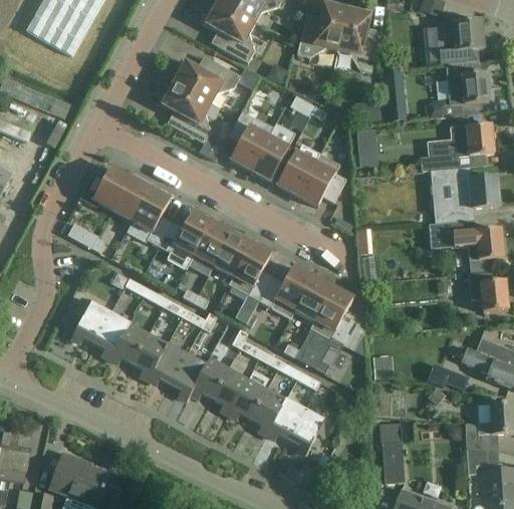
[(42,0),(25,30),(70,55),(101,0),(42,0)]
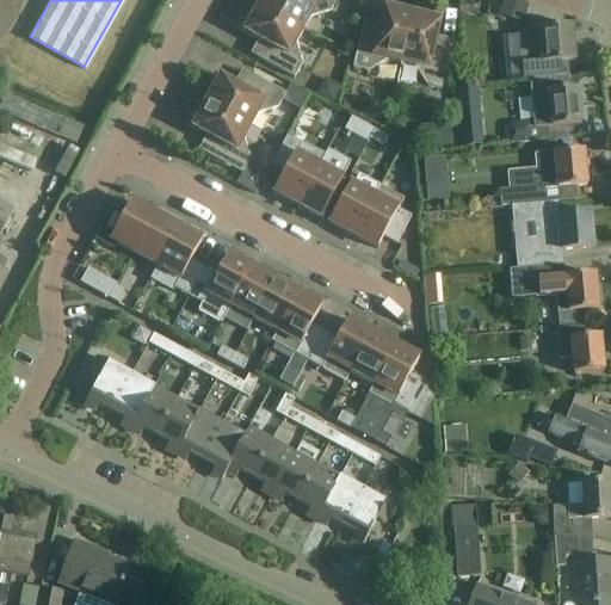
[(259,0),(258,2),(302,26),(309,14),(331,7),(334,0),(259,0)]
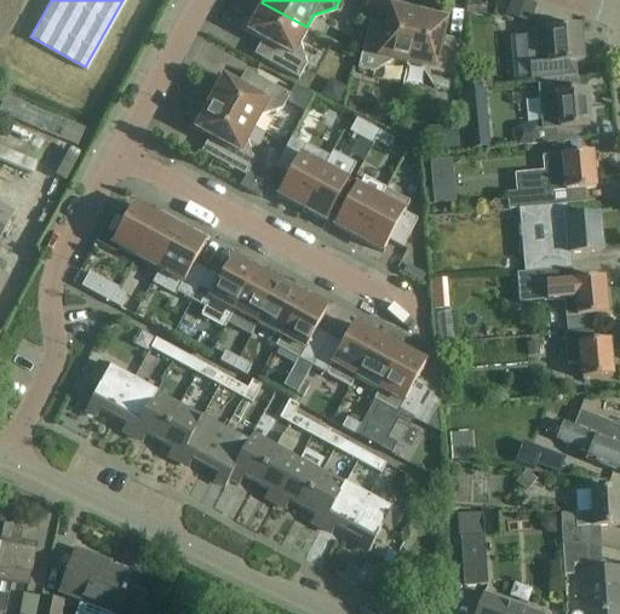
[(407,61),(418,11),(406,7),(407,3),(396,0),(390,0),(384,28),(367,24),(357,66),(373,69),(392,57),(407,61)]
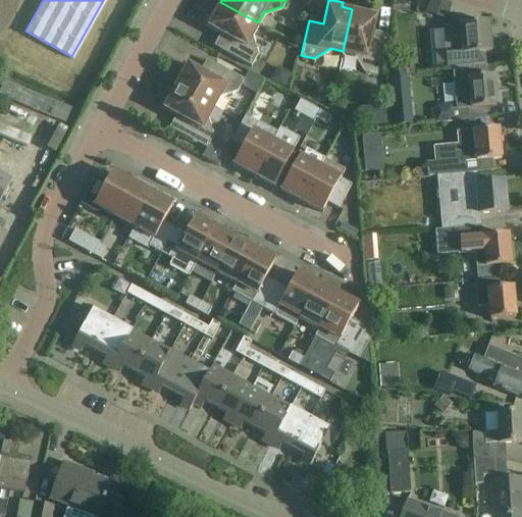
[(449,15),(454,0),(430,0),(428,8),(449,15)]
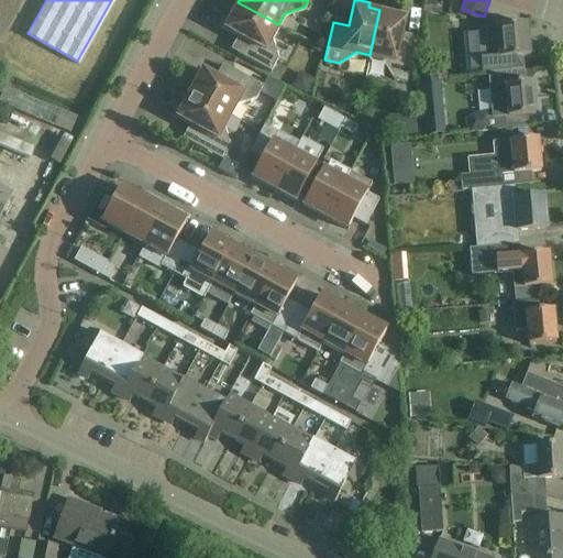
[(273,36),(278,24),(238,2),(232,12),(229,10),(221,24),(244,36),(238,50),(272,68),(278,56),(273,36)]
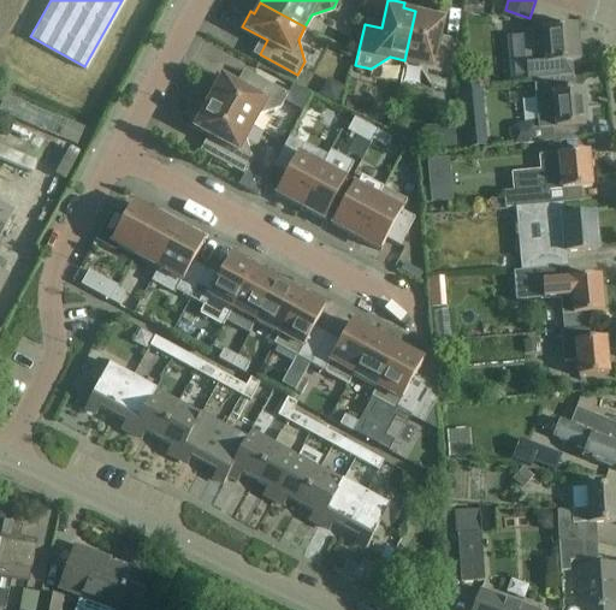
[(415,11),(404,60),(418,64),(430,82),(445,86),(455,45),(438,41),(445,12),(428,9),(427,13),(415,11)]
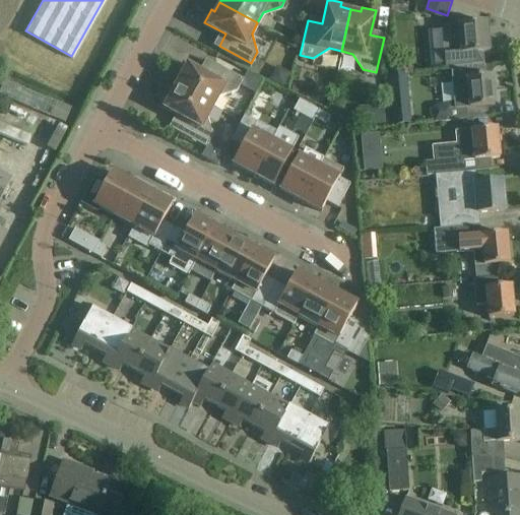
[(450,51),(444,51),(445,65),(451,65),(453,65),(473,63),(482,62),(481,49),(490,49),(490,48),(489,48),(486,19),(488,19),(488,18),(448,21),(450,51)]
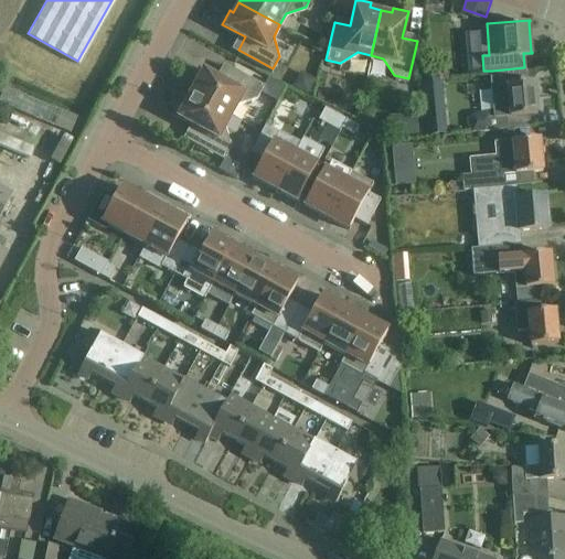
[(190,90),(232,114),(238,101),(257,96),(264,83),(231,64),(223,78),(200,65),(192,79),(195,82),(190,90)]
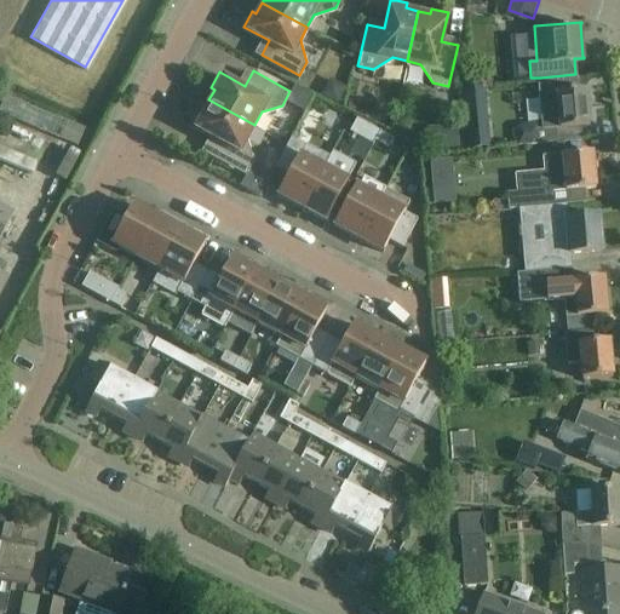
[(521,122),(516,125),(517,142),(528,142),(557,138),(556,126),(560,125),(566,125),(590,122),(586,86),(578,87),(577,87),(575,74),(564,75),(540,78),(538,78),(539,92),(543,120),(521,122)]
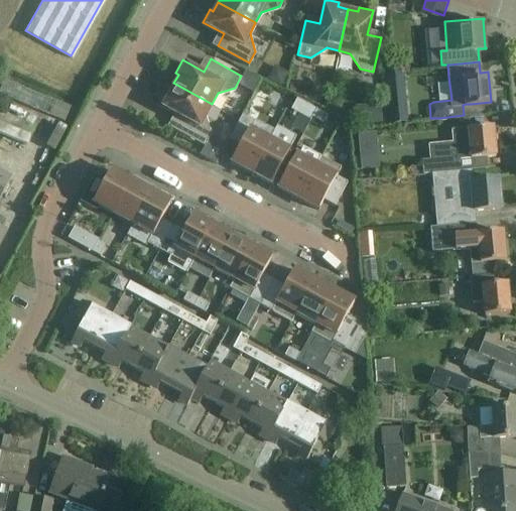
[(206,114),(212,104),(173,83),(169,92),(165,90),(158,103),(180,115),(173,127),(205,143),(211,132),(206,114)]
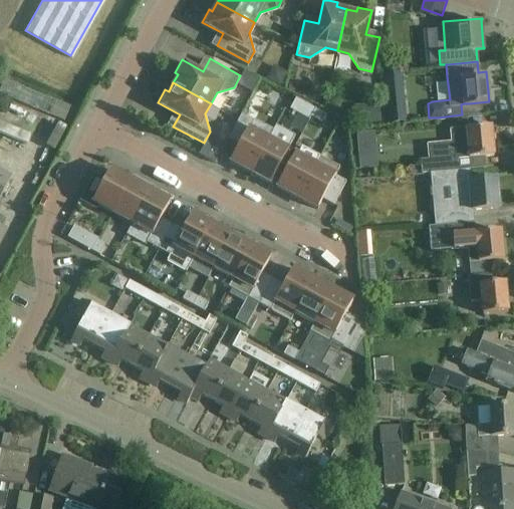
[(296,95),(290,106),(309,116),(310,113),(314,105),(296,95)]
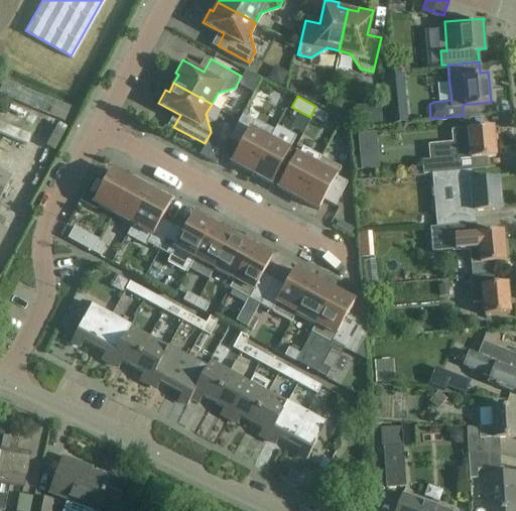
[(315,106),(311,114),(320,119),(325,111),(315,106)]
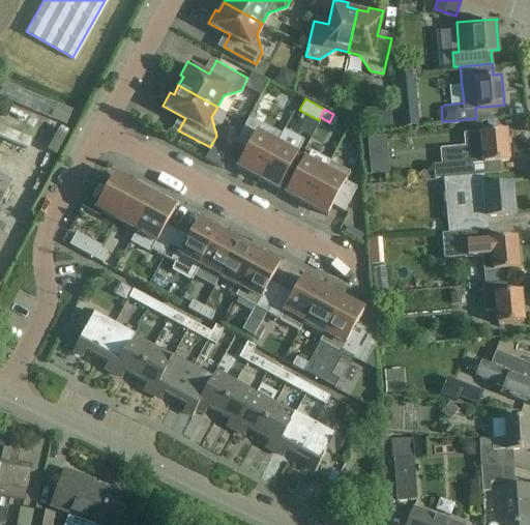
[(258,175),(276,141),(272,139),(257,130),(261,122),(248,116),(235,140),(246,146),(238,162),(237,162),(236,164),(253,172),(258,175)]
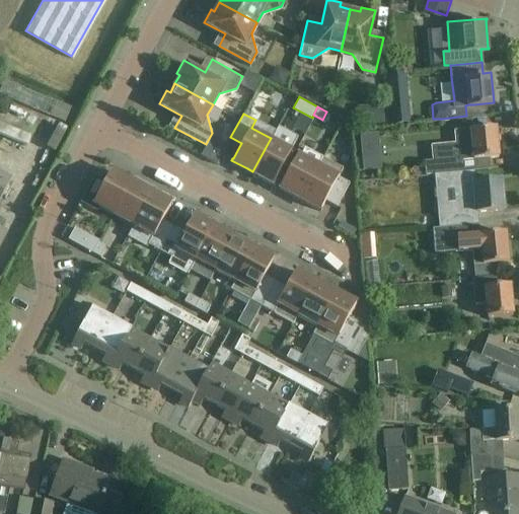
[(274,180),(290,150),(291,151),(292,149),(290,148),(298,134),(279,124),(271,138),(252,171),(258,174),(274,182),(275,181),(274,180)]
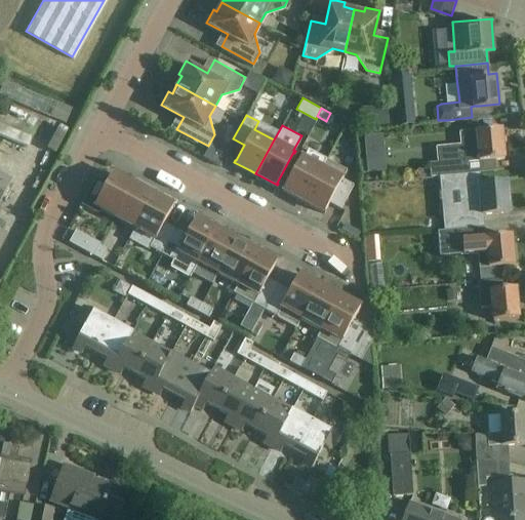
[(501,126),(481,128),(462,130),(463,144),(438,146),(439,161),(430,162),(431,174),(468,171),(467,160),(505,157),(501,126)]
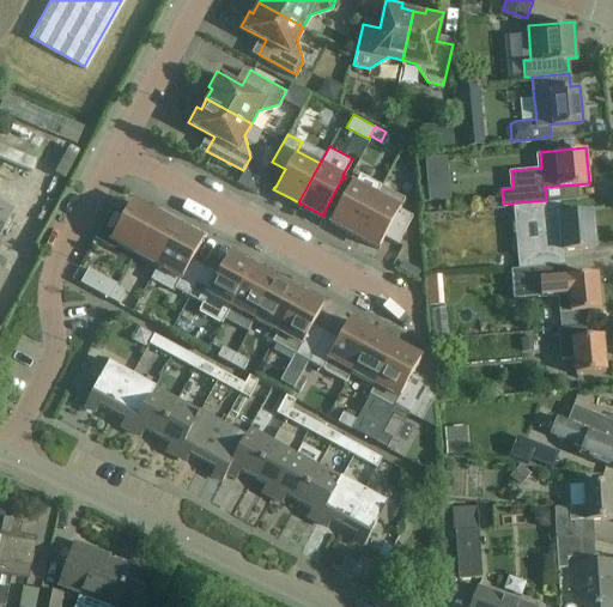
[(254,165),(243,183),(256,190),(258,190),(267,171),(254,165)]
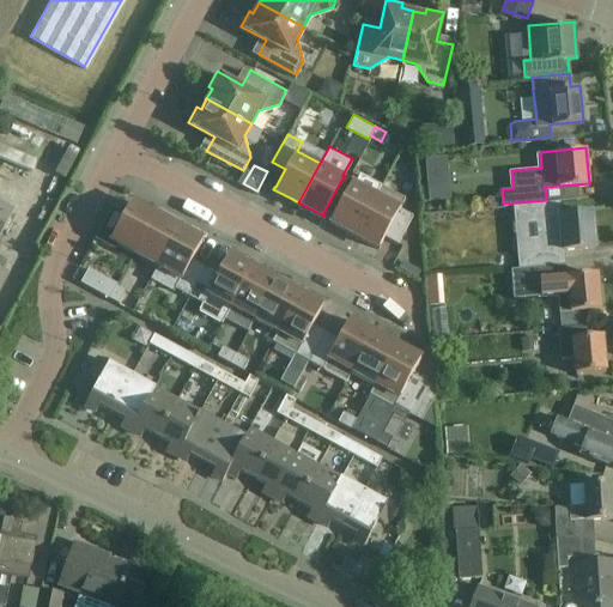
[(331,217),(329,219),(347,229),(354,232),(376,193),(381,183),(359,171),(353,181),(351,180),(350,181),(351,182),(331,218),(331,217)]
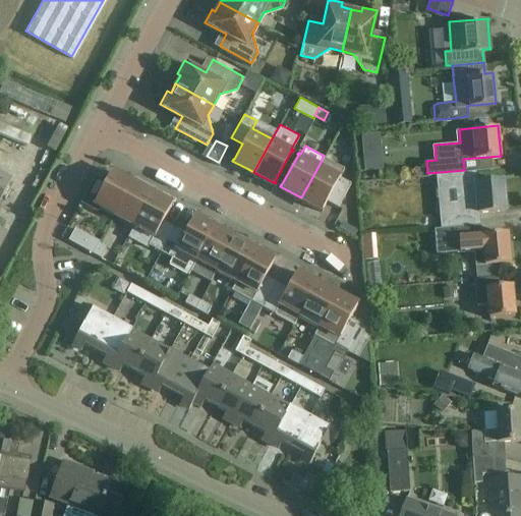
[(375,155),(363,156),(364,169),(378,167),(375,155)]
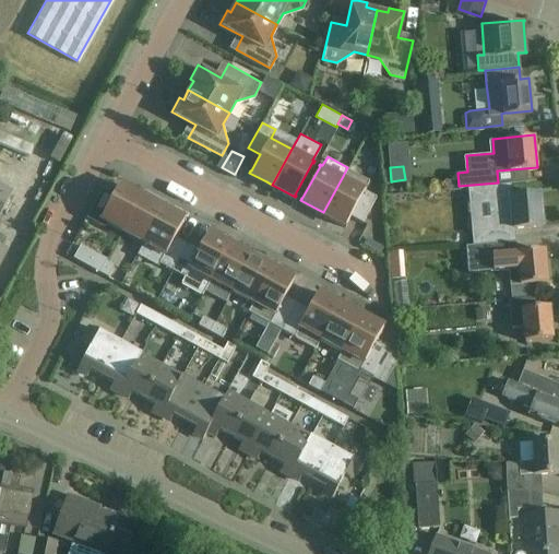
[(343,176),(323,212),(329,215),(346,224),(346,223),(351,214),(363,221),(377,195),(365,188),(369,178),(347,167),(343,176)]
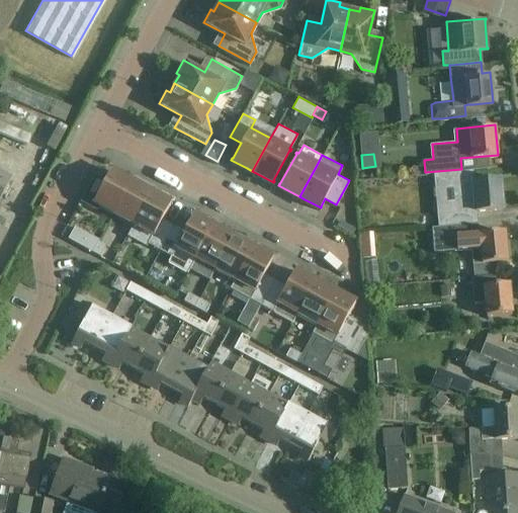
[(0,195),(12,174),(0,168),(0,195)]
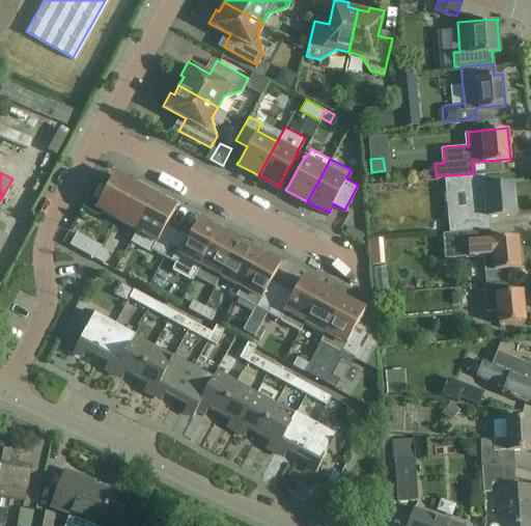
[(96,175),(82,204),(93,211),(95,205),(116,217),(135,183),(120,175),(114,172),(111,176),(107,174),(104,180),(96,175)]
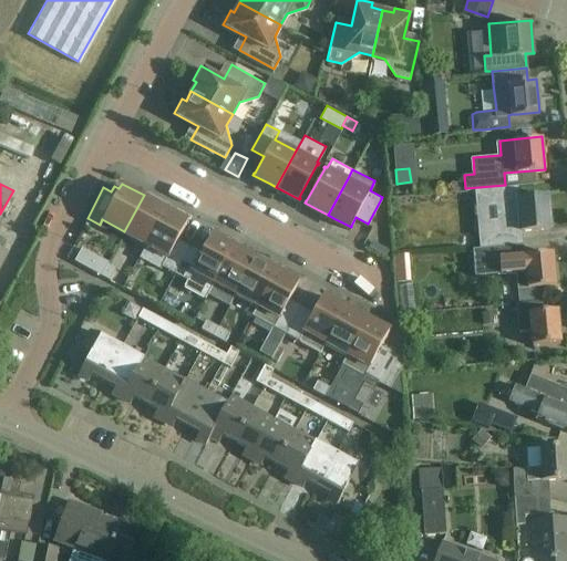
[(549,227),(547,194),(516,196),(517,211),(474,216),(475,232),(467,232),(468,246),(476,245),(508,242),(507,230),(549,227)]
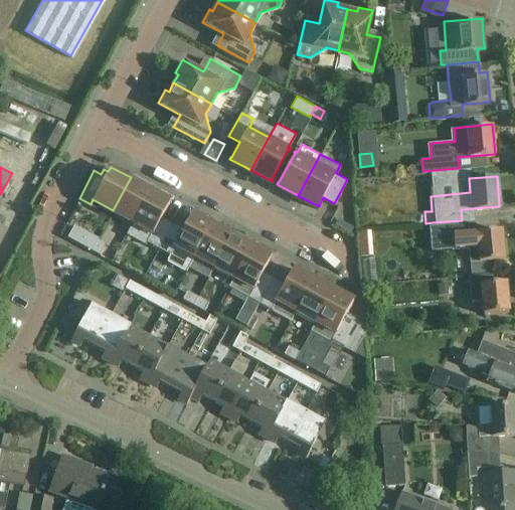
[(132,221),(150,188),(145,185),(131,177),(113,210),(132,221)]
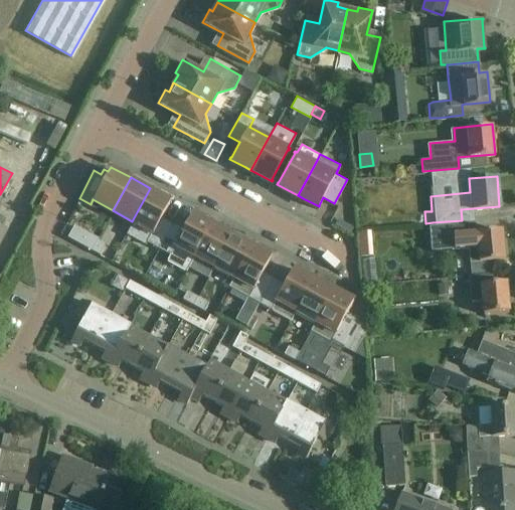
[(157,249),(159,246),(172,222),(172,221),(161,216),(170,200),(170,201),(171,199),(156,191),(150,188),(132,221),(151,231),(147,239),(150,241),(148,245),(157,249)]
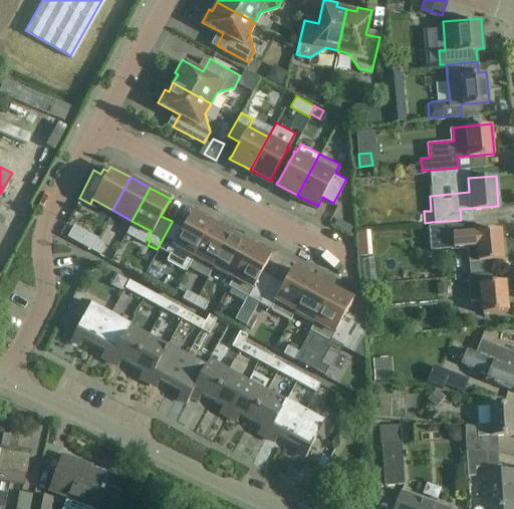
[(384,188),(384,199),(404,199),(404,188),(384,188)]
